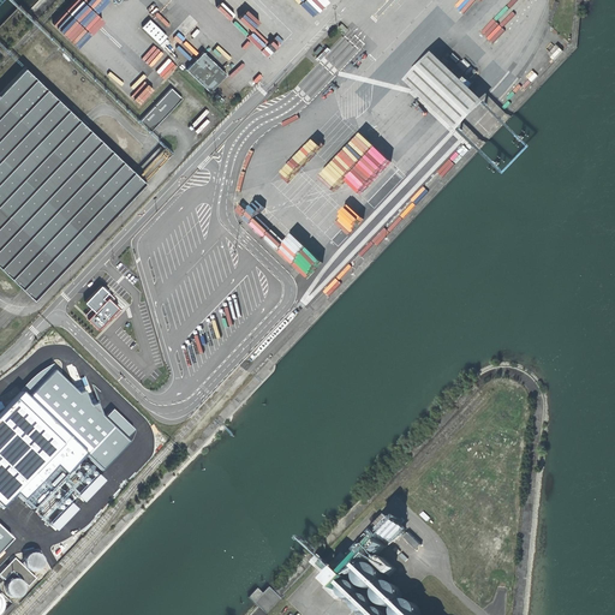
[(72,42),(99,15),(83,0),(73,0),(52,22),(72,42)]
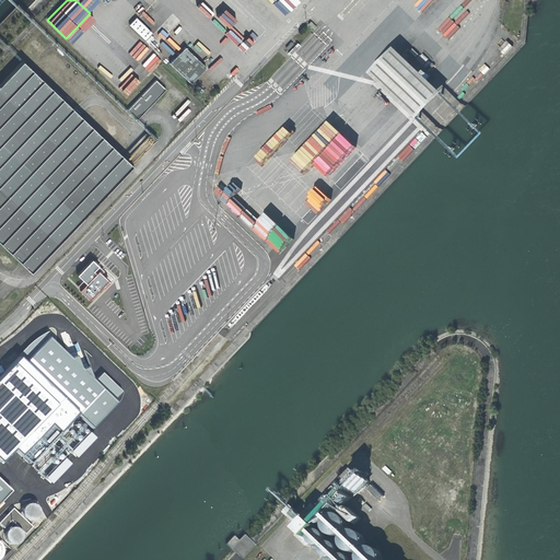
[(143,38),(150,32),(133,16),(127,23),(143,38)]
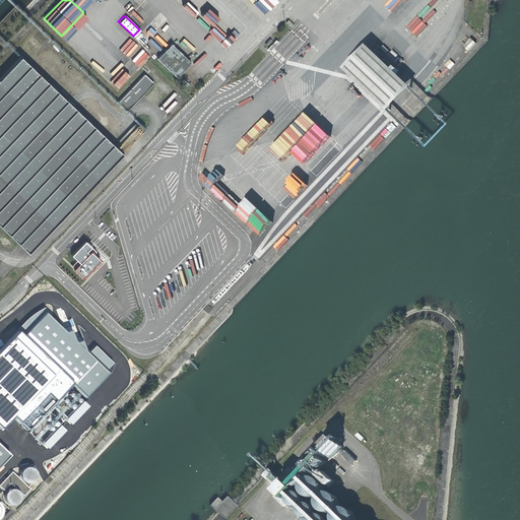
[(155,59),(176,78),(190,63),(171,44),(155,59)]
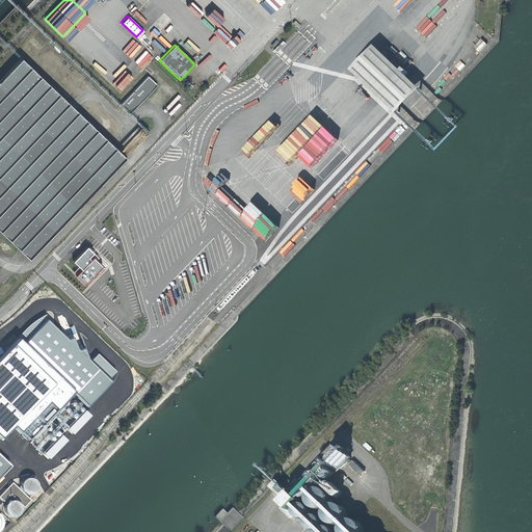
[(375,48),(352,73),(395,112),(398,115),(399,114),(420,91),(421,90),(418,88),(375,48)]
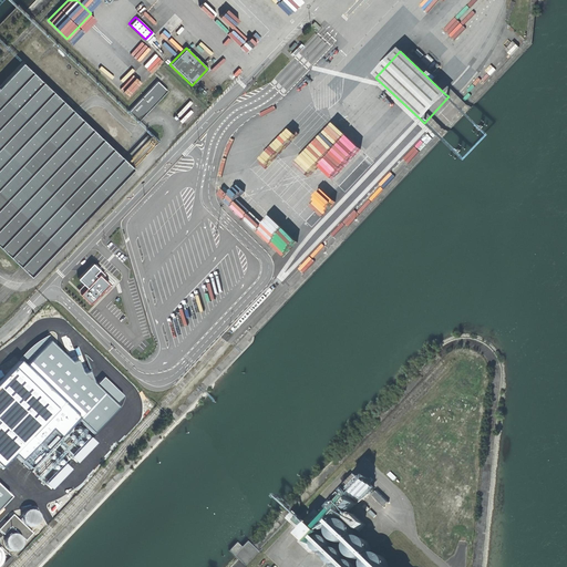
[(0,246),(30,275),(133,166),(62,96),(63,95),(54,88),(53,89),(24,60),(0,84),(0,246)]
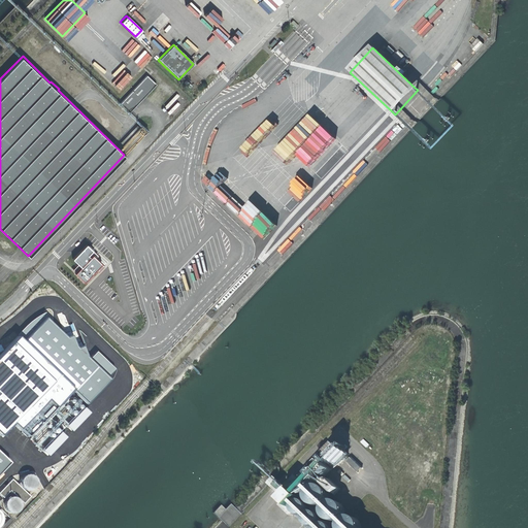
[(120,102),(129,111),(156,84),(146,74),(120,102)]
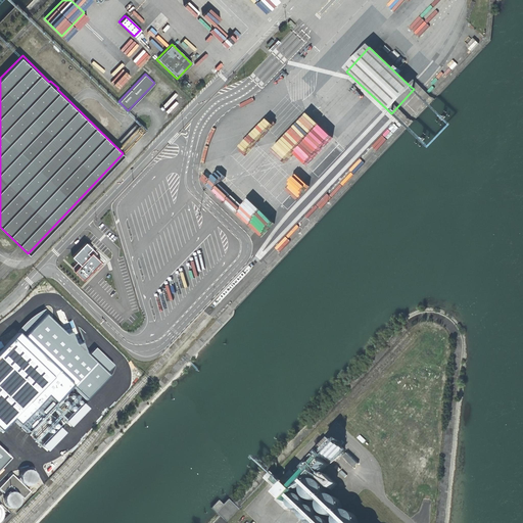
[(417,92),(414,89),(413,90),(416,93),(450,126),(430,148),(395,115),(392,112),(391,113),(394,116),(430,150),(453,126),(417,92)]
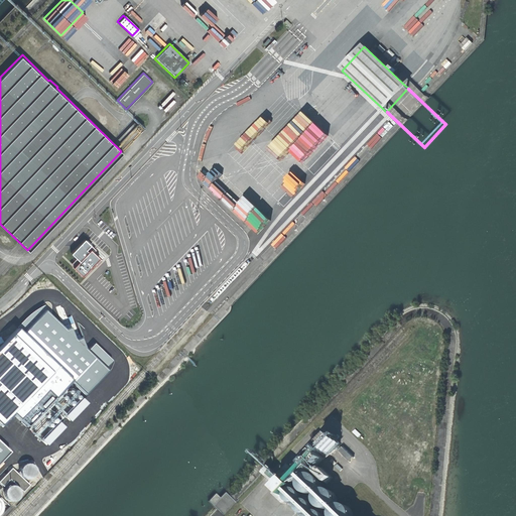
[(301,151),(289,160),(303,177),(315,167),(301,151)]
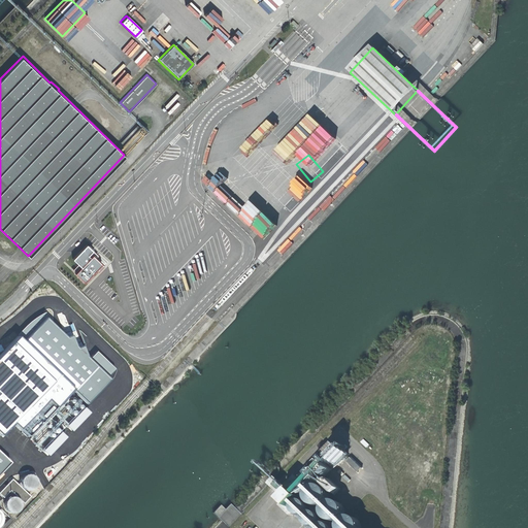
[(287,208),(305,190),(289,174),(282,180),(268,168),(257,179),(287,208)]
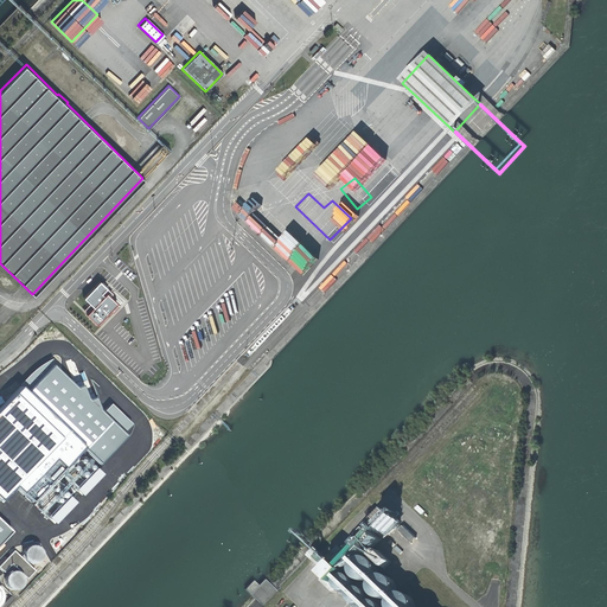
[(302,269),(314,256),(306,248),(294,261),(302,269)]
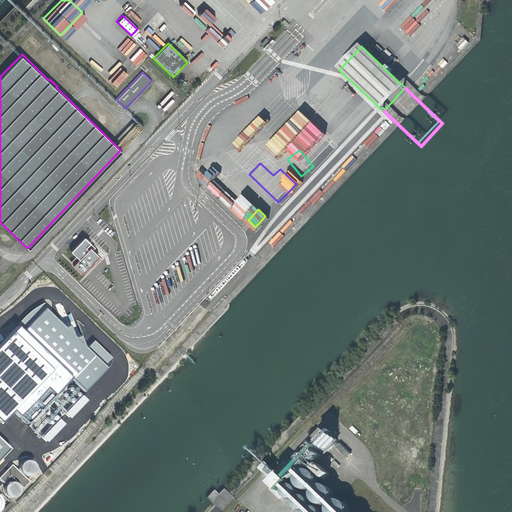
[(99,255),(89,247),(87,249),(85,246),(90,242),(84,237),(71,251),(79,258),(73,265),(82,272),(99,255)]
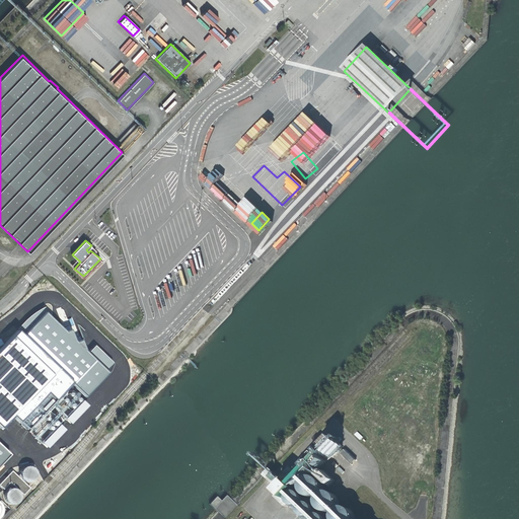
[(30,347),(41,356),(58,338),(49,328),(30,347)]
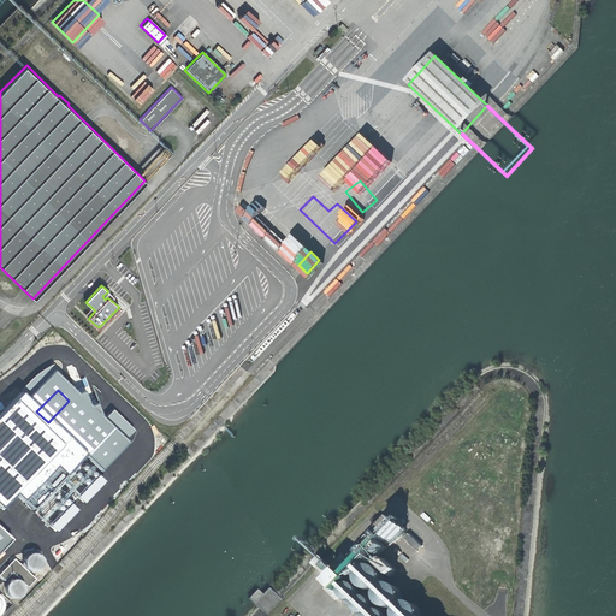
[(9,420),(21,407),(15,401),(1,413),(9,420)]
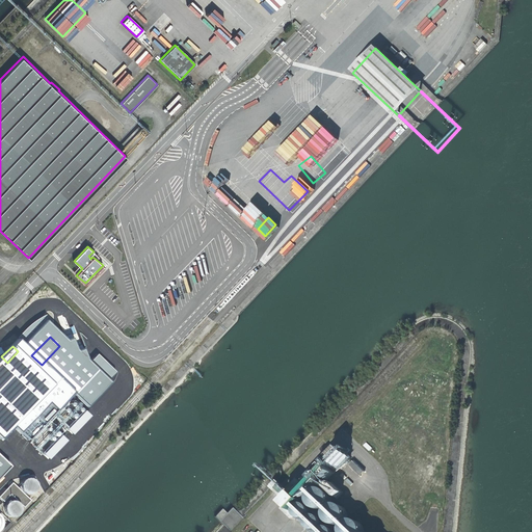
[(0,457),(0,477),(10,468),(0,457)]
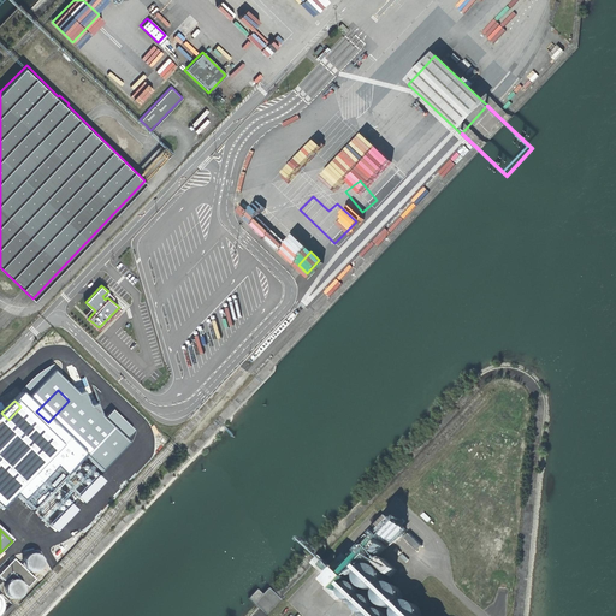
[(377,556),(384,548),(374,539),(367,546),(377,556)]
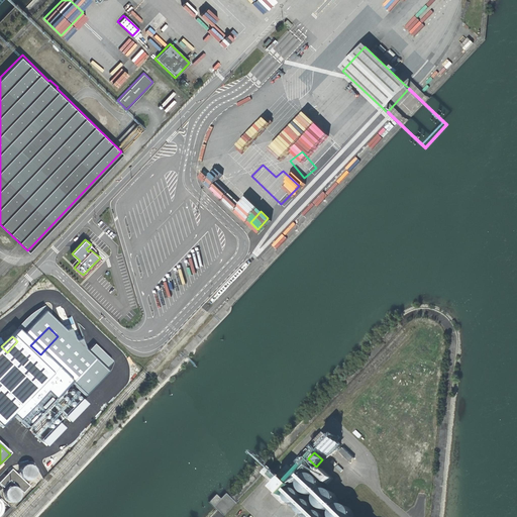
[(37,469),(35,466),(33,464),(30,464),(27,464),(25,467),(23,469),(22,471),(22,474),(22,476),(24,478),(26,480),(28,481),(31,481),(33,480),(36,479),(37,477),(38,474),(38,471),(37,469)]
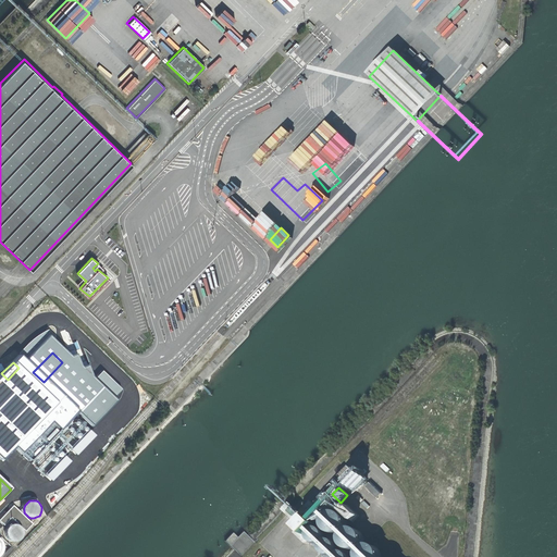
[(298,525),(317,507),(310,502),(299,512),(289,503),(282,510),(298,525)]
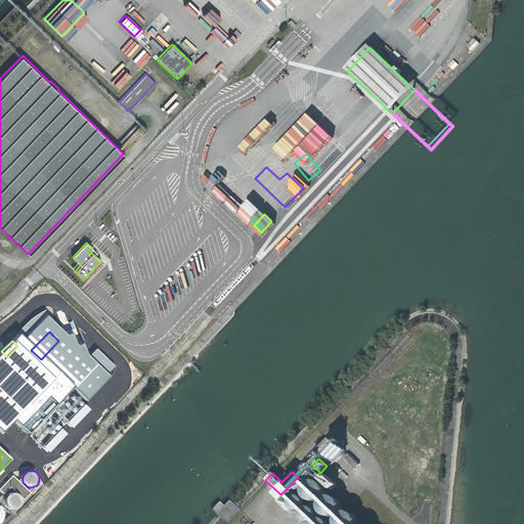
[(12,474),(0,487),(0,489),(4,493),(11,486),(26,499),(32,492),(12,474)]
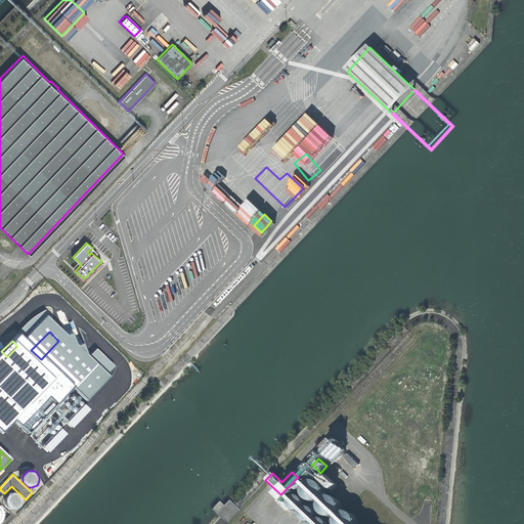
[(321,482),(332,491),(338,485),(328,475),(321,482)]
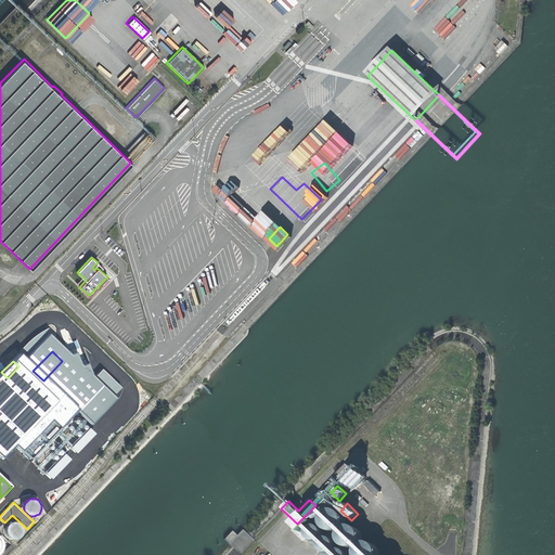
[(306,533),(314,524),(311,519),(307,516),(292,531),(301,541),(308,534),(306,533)]
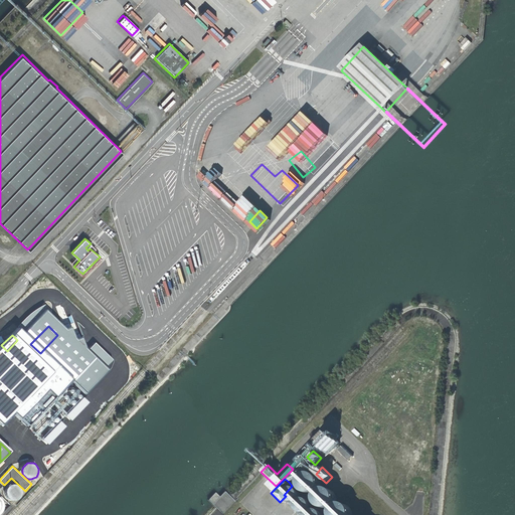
[(17,487),(15,486),(12,485),(10,486),(7,487),(6,489),(5,492),(5,494),(5,497),(7,499),(9,500),(11,501),(14,501),(16,500),(18,499),(20,497),(21,494),(20,491),(19,489),(17,487)]
